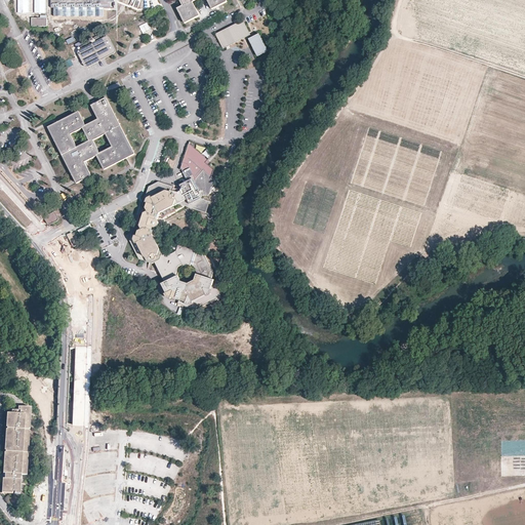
[(28,0),(17,0),(18,12),(29,12),(28,0)]
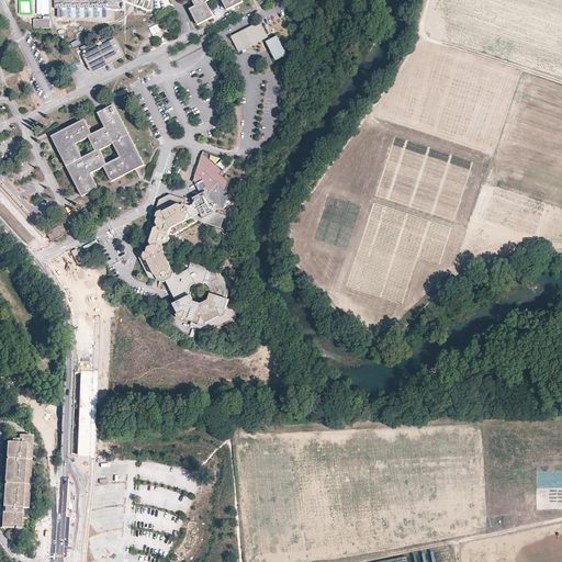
[(48,0),(37,0),(37,13),(48,13),(48,0)]
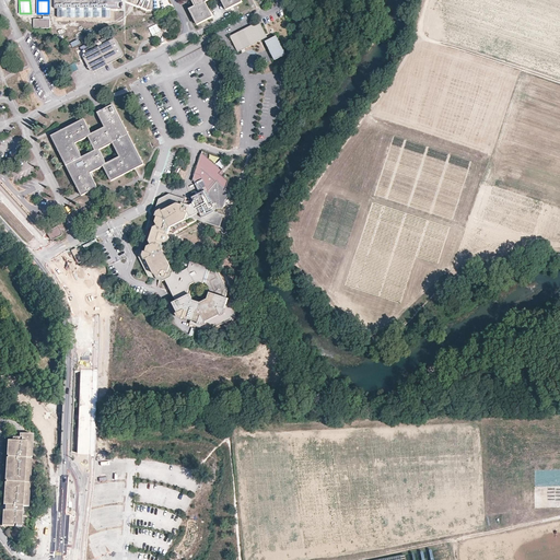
[(95,1),(95,0),(54,0),(55,25),(95,26),(95,1)]
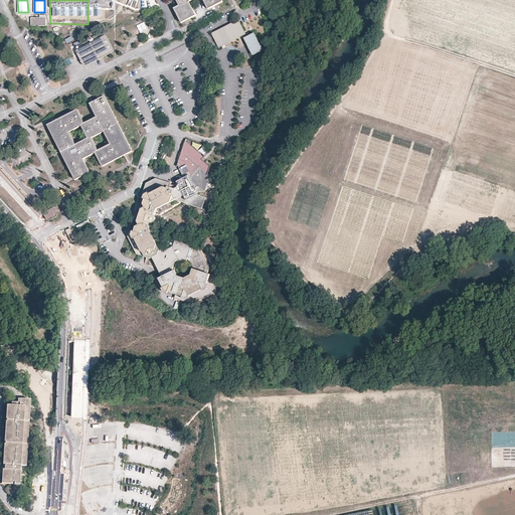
[(111,0),(95,0),(96,1),(96,20),(111,20),(111,0)]
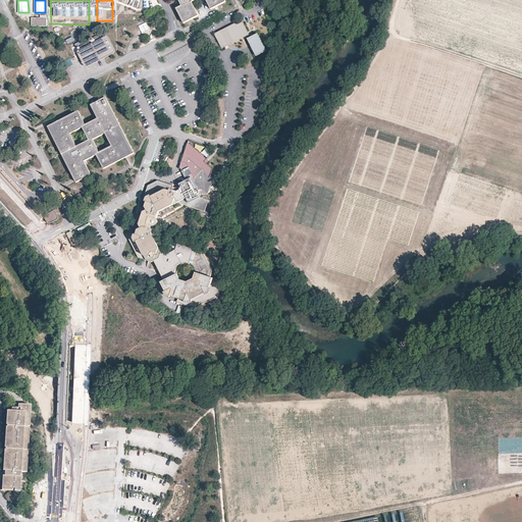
[(179,0),(183,5),(177,8),(184,22),(198,15),(191,2),(194,0),(207,0),(211,8),(225,1),(224,0),(179,0)]
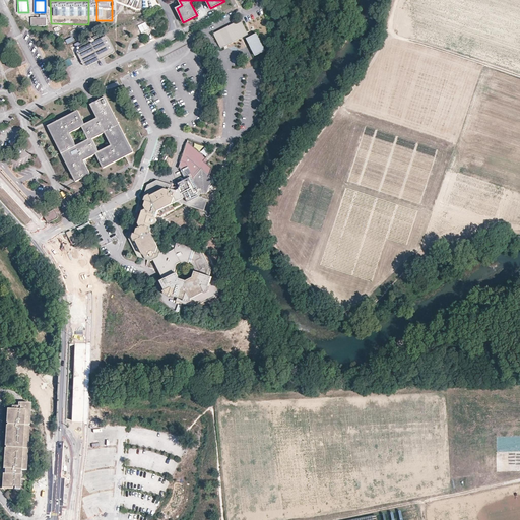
[(31,17),(31,25),(47,26),(47,18),(31,17)]
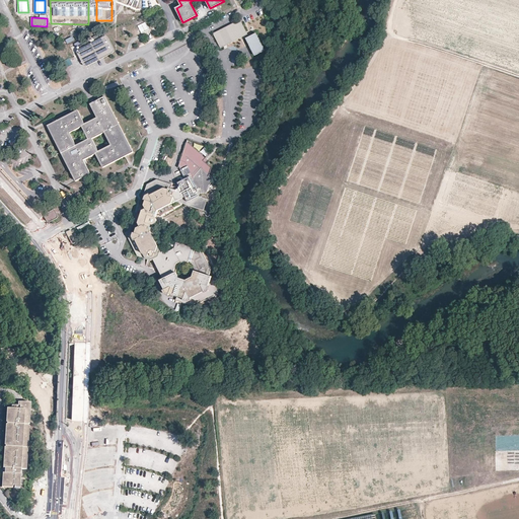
[(240,19),(213,33),(221,48),(248,33),(240,19)]
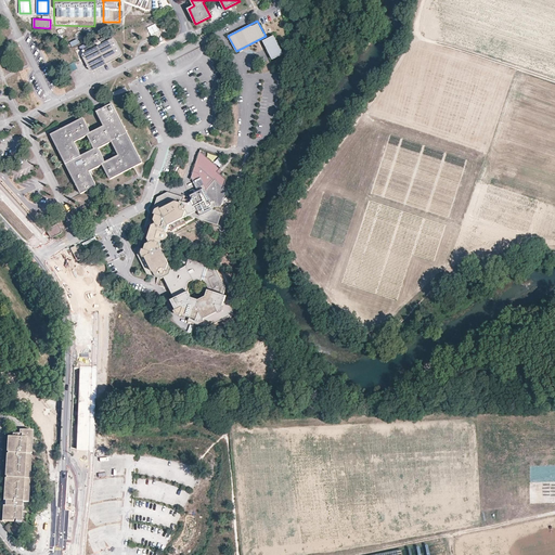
[(155,24),(149,28),(152,35),(159,31),(155,24)]
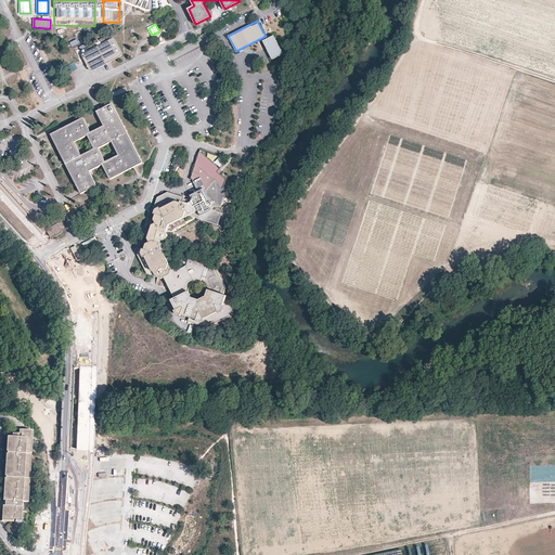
[(283,53),(274,35),(263,41),(272,59),(283,53)]
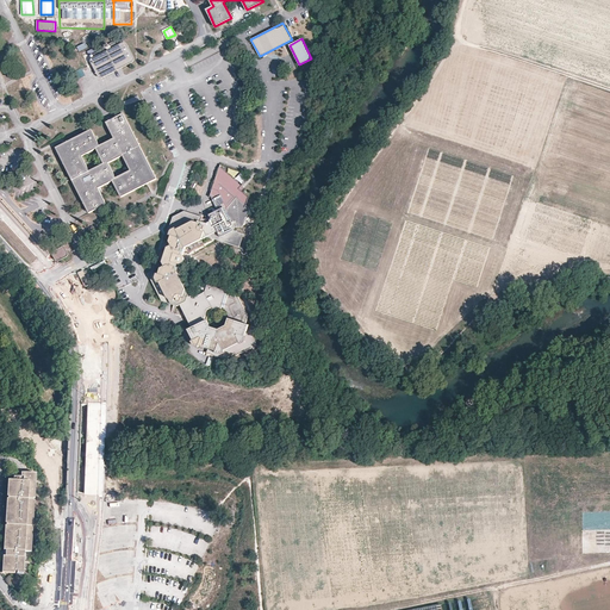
[(125,43),(124,43),(95,57),(93,58),(92,61),(92,62),(97,73),(99,76),(101,78),(103,78),(125,66),(134,62),(135,60),(135,58),(128,44),(126,43),(125,43)]
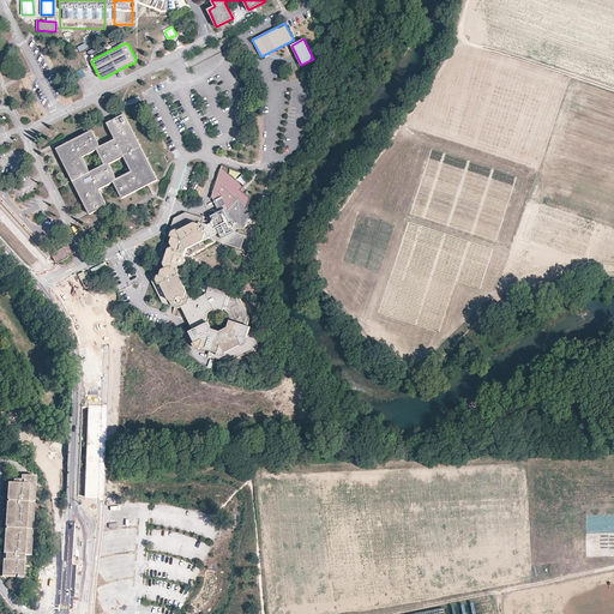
[(78,82),(82,90),(94,85),(90,77),(78,82)]
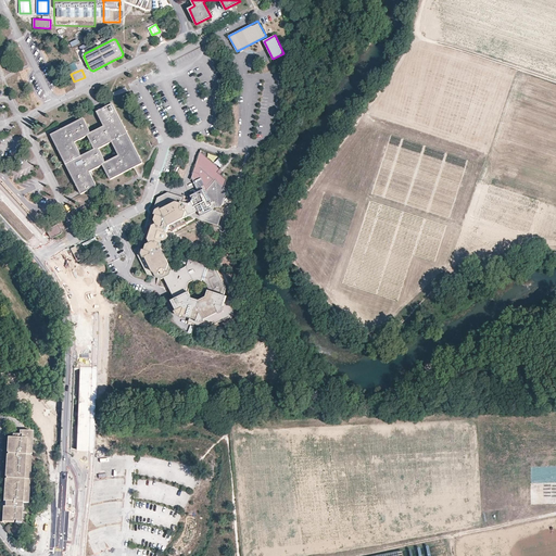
[(133,143),(113,104),(98,112),(105,126),(91,134),(84,119),(52,135),(65,162),(81,193),(97,187),(89,172),(103,164),(111,179),(142,163),(133,143)]
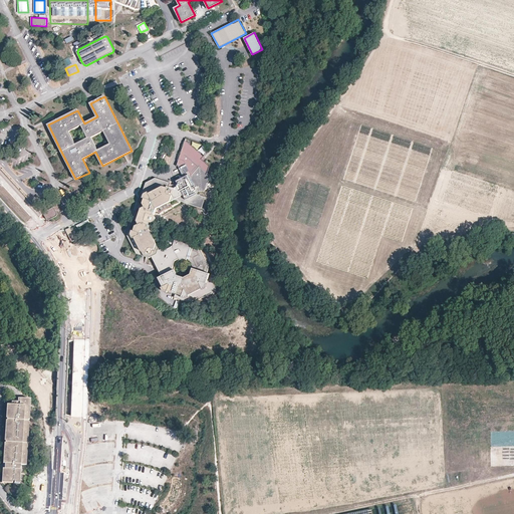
[(210,175),(208,173),(210,167),(204,162),(206,159),(185,141),(181,153),(177,166),(183,179),(177,181),(178,183),(173,185),(171,184),(170,187),(172,188),(178,191),(175,198),(202,208),(206,197),(197,194),(200,190),(205,191),(210,175)]
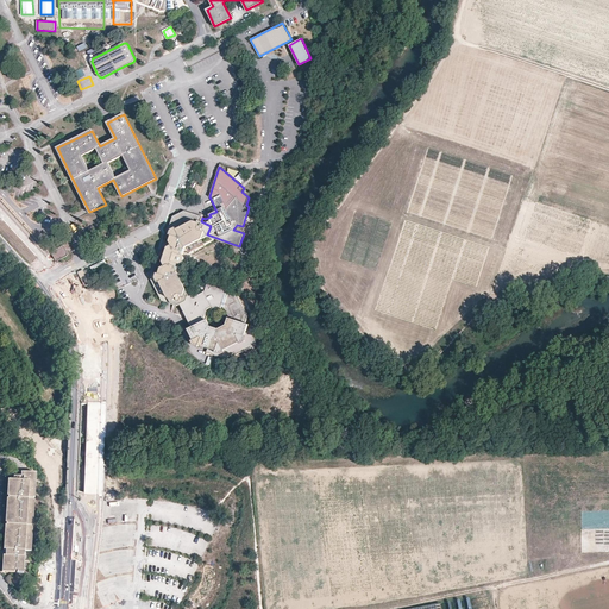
[(162,268),(159,274),(154,272),(151,277),(163,300),(177,305),(181,303),(188,318),(193,327),(188,328),(194,339),(193,340),(195,345),(200,346),(200,345),(208,349),(207,355),(213,357),(221,359),(236,352),(236,355),(251,347),(253,349),(259,331),(249,327),(249,325),(245,322),(248,314),(237,295),(230,293),(230,294),(226,293),(227,290),(208,284),(207,287),(200,284),(181,277),(177,272),(180,268),(177,267),(179,264),(181,264),(182,263),(184,262),(184,261),(184,258),(184,257),(183,256),(182,255),(182,253),(183,252),(184,252),(187,248),(190,245),(192,250),(201,245),(199,240),(207,234),(211,226),(203,223),(201,221),(202,218),(202,217),(184,211),(174,217),(168,234),(171,236),(170,240),(171,245),(168,248),(163,262),(165,265),(162,268)]
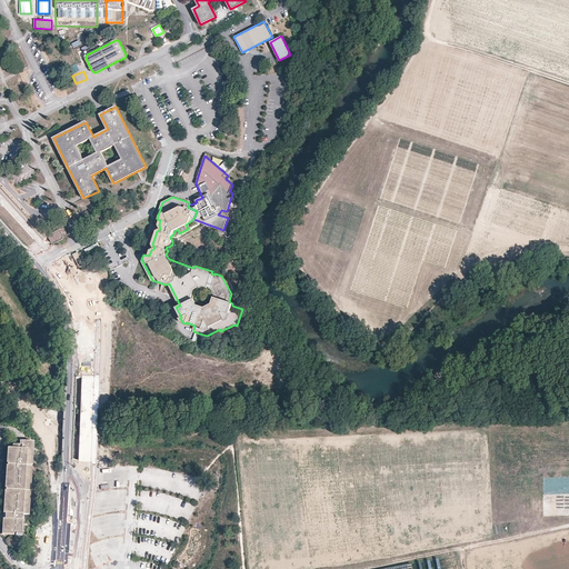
[(47,235),(53,245),(65,238),(57,228),(47,235)]
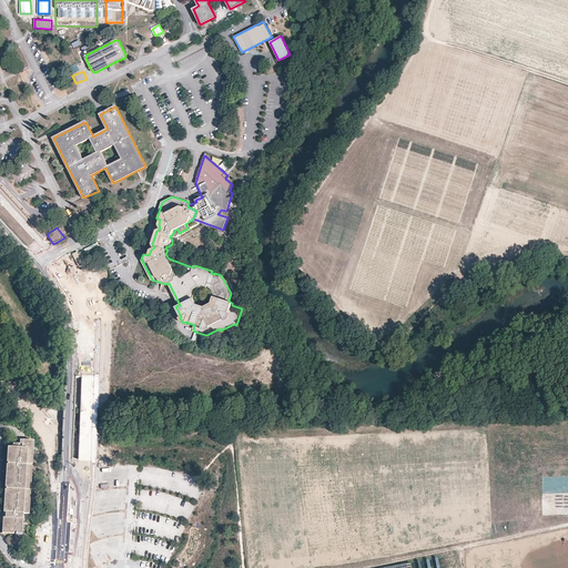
[(78,252),(73,254),(78,262),(79,262),(81,266),(89,263),(84,253),(80,255),(78,252)]
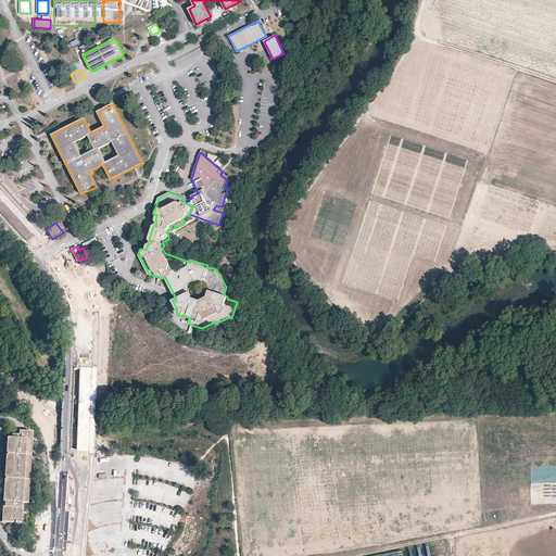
[(3,509),(2,526),(23,527),(24,517),(24,506),(30,507),(32,483),(30,483),(30,481),(32,481),(33,459),(32,459),(32,457),(34,457),(35,436),(22,434),(22,441),(8,441),(7,455),(8,455),(8,458),(7,457),(5,480),(7,480),(7,482),(4,482),(3,504),(5,504),(5,509),(3,509)]
